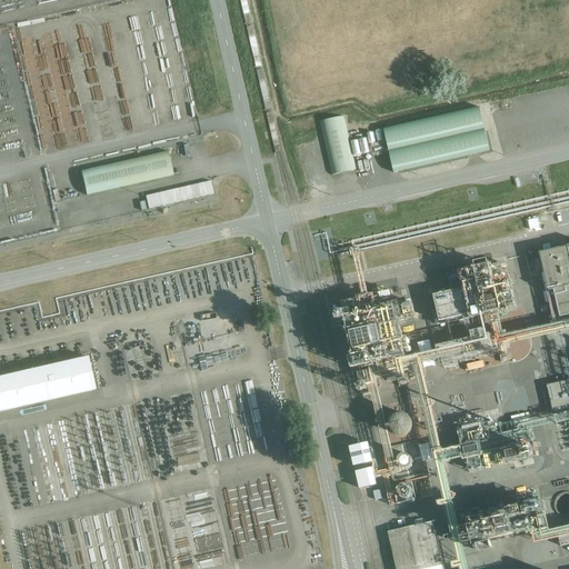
[(477,111),(380,130),(389,173),(486,155),(477,111)]
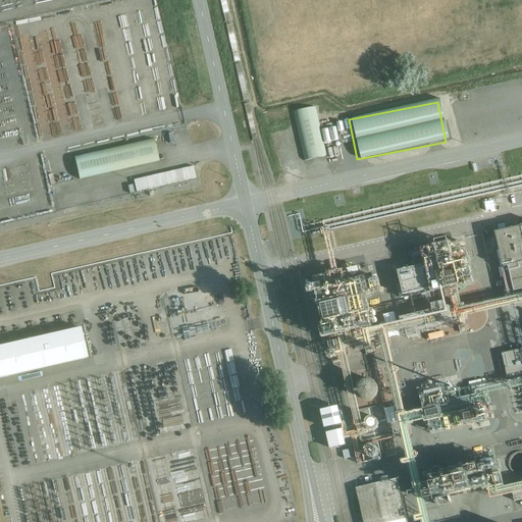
[(294,112),(305,161),(326,156),(315,107),(294,112)]
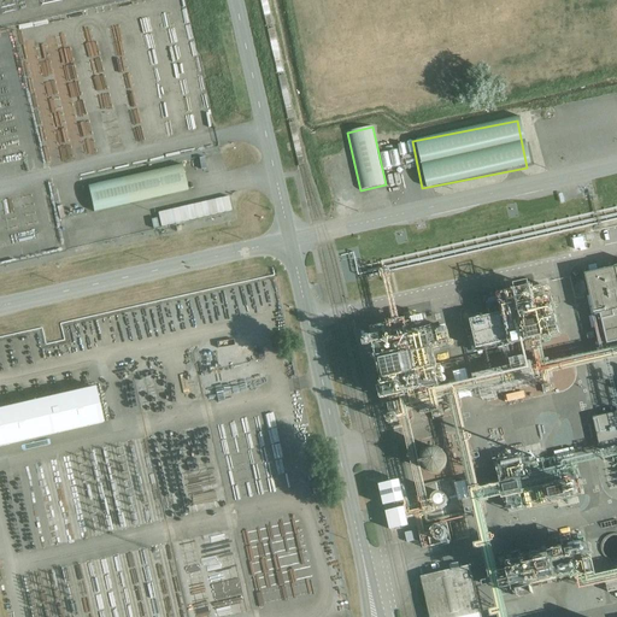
[(182,165),(89,186),(94,212),(188,191),(182,165)]
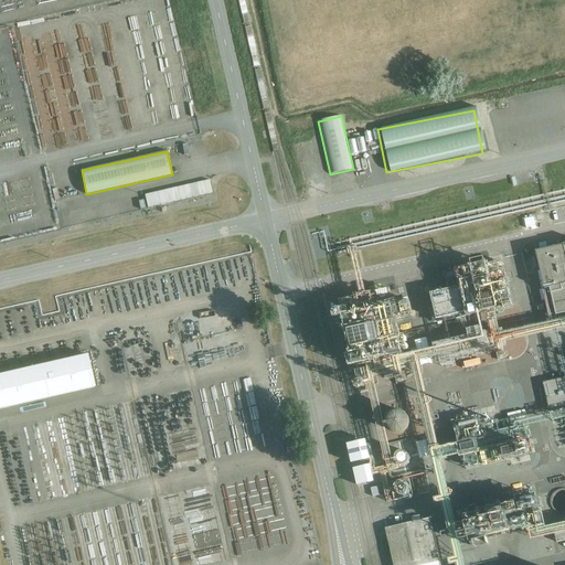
[(206,181),(139,193),(142,208),(209,194),(206,181)]
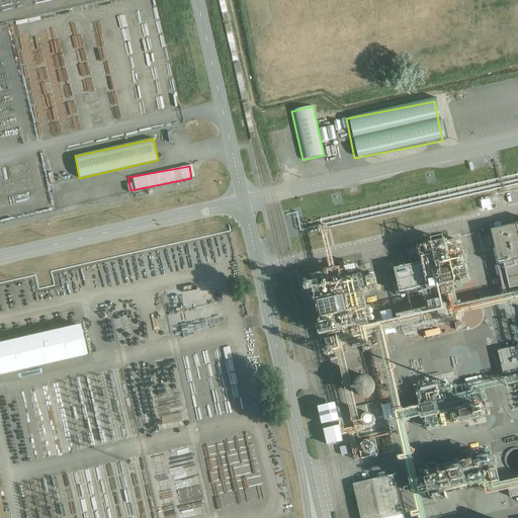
[(517,174),(311,222),(313,227),(309,228),(310,233),(321,230),(327,229),(517,184),(517,480),(501,484),(493,446),(463,452),(464,456),(425,465),(433,502),(436,501),(434,495),(478,485),(485,492),(486,492),(487,495),(509,490),(511,497),(517,495),(517,174)]
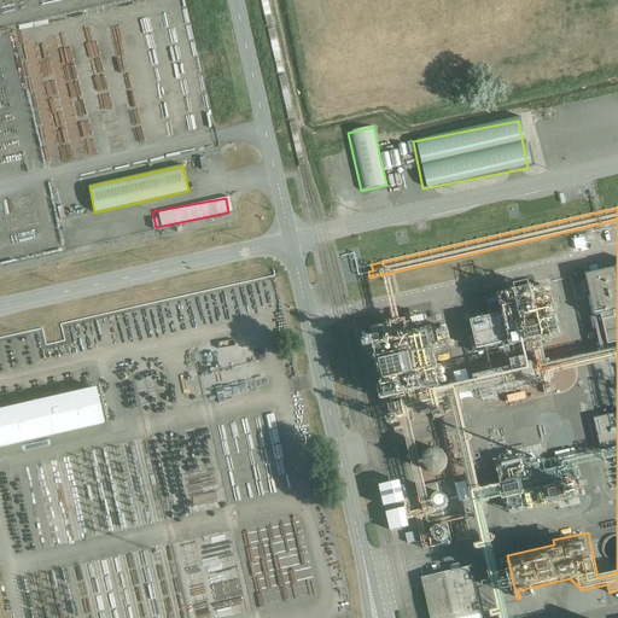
[(57,231),(66,228),(64,219),(54,221),(57,231)]
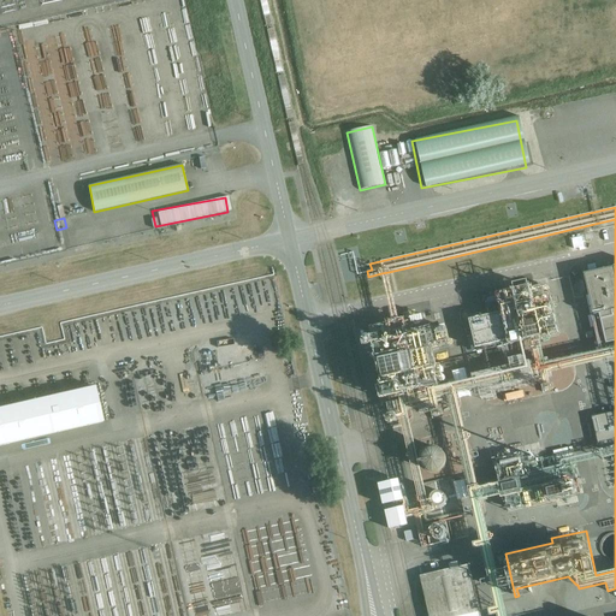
[(111,224),(100,227),(104,241),(114,238),(111,224)]
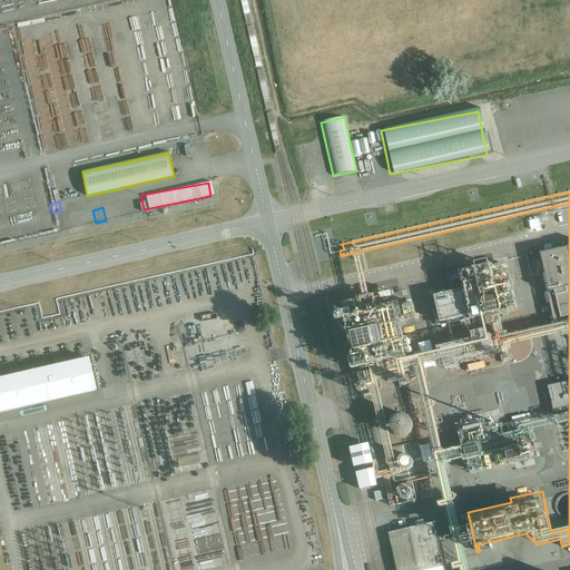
[(86,224),(82,210),(62,215),(66,228),(86,224)]
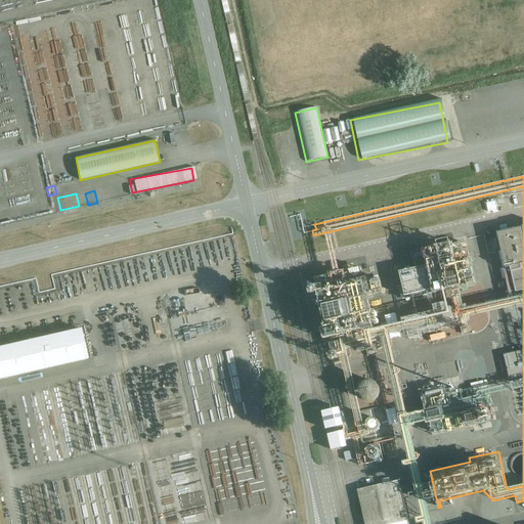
[(507,224),(498,225),(500,232),(498,233),(501,251),(498,252),(503,268),(499,269),(503,279),(507,278),(511,295),(523,292),(523,232),(523,228),(508,231),(507,224)]
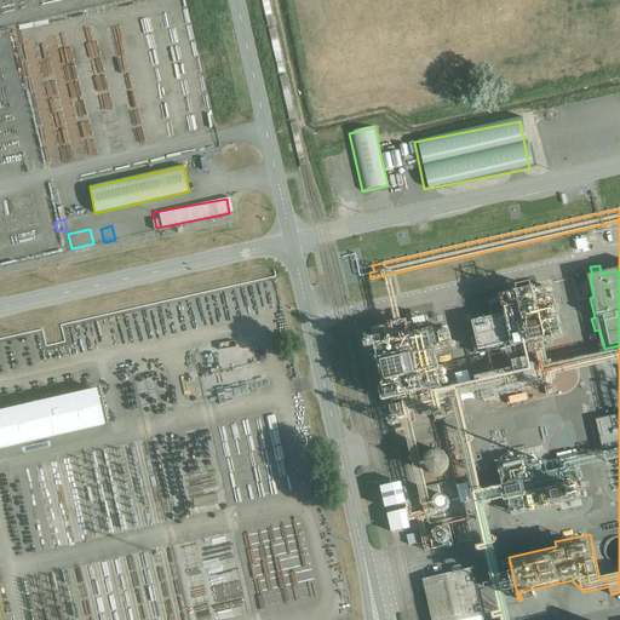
[(619,396),(612,362),(619,360),(619,350),(549,367),(545,350),(544,342),(563,338),(550,285),(488,300),(492,317),(472,322),(481,357),(486,356),(486,352),(506,349),(512,375),(424,396),(423,392),(442,389),(437,372),(438,372),(438,373),(440,374),(440,375),(441,377),(442,377),(443,377),(443,378),(442,378),(441,379),(441,380),(441,382),(441,383),(442,384),(442,385),(443,385),(446,385),(447,385),(447,384),(448,383),(448,382),(448,380),(447,379),(446,378),(445,378),(445,377),(446,375),(446,374),(446,373),(446,372),(445,371),(443,369),(442,369),(441,371),(436,351),(452,348),(448,332),(436,334),(436,332),(435,332),(434,329),(431,331),(428,317),(425,319),(425,317),(407,321),(406,321),(401,322),(391,274),(384,275),(395,323),(390,325),(391,326),(372,331),(384,390),(380,390),(383,401),(397,397),(397,400),(402,399),(403,405),(400,405),(402,418),(400,419),(400,418),(396,418),(396,419),(390,420),(391,425),(394,425),(394,428),(401,426),(401,424),(405,423),(412,458),(409,458),(411,461),(413,461),(423,506),(426,506),(428,511),(430,510),(430,512),(408,517),(409,522),(436,516),(455,511),(451,489),(429,494),(409,408),(452,399),(476,510),(468,511),(468,512),(469,516),(469,517),(470,517),(477,516),(483,545),(477,546),(476,546),(476,547),(477,552),(477,554),(478,554),(484,552),(492,583),(484,584),(483,585),(484,589),(484,590),(486,590),(493,589),(499,612),(492,613),(492,614),(493,619),(495,619),(500,619),(510,619),(484,504),(504,499),(505,501),(509,501),(512,514),(585,498),(581,478),(578,478),(577,470),(612,461),(619,491),(619,489),(619,451),(579,460),(577,453),(572,454),(572,451),(557,454),(558,458),(556,458),(557,460),(545,463),(545,461),(540,463),(540,460),(534,461),(535,464),(528,465),(526,458),(500,464),(503,472),(500,472),(504,486),(484,492),(483,491),(481,491),(459,397),(609,363),(619,412),(619,414),(596,420),(603,452),(619,448),(619,396)]
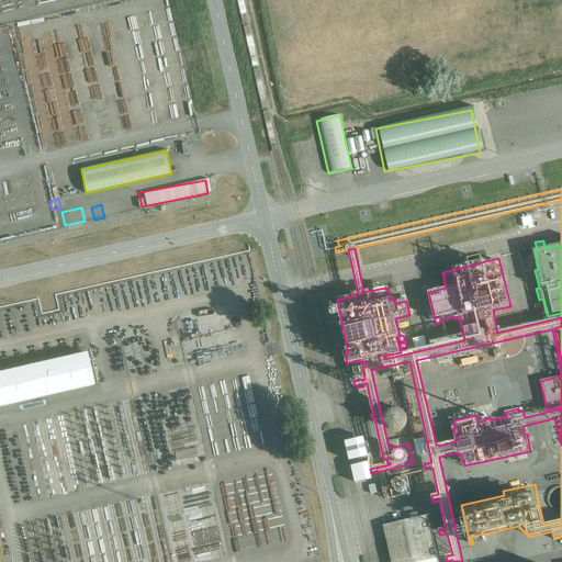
[(395,270),(398,289),(409,287),(407,268),(395,270)]
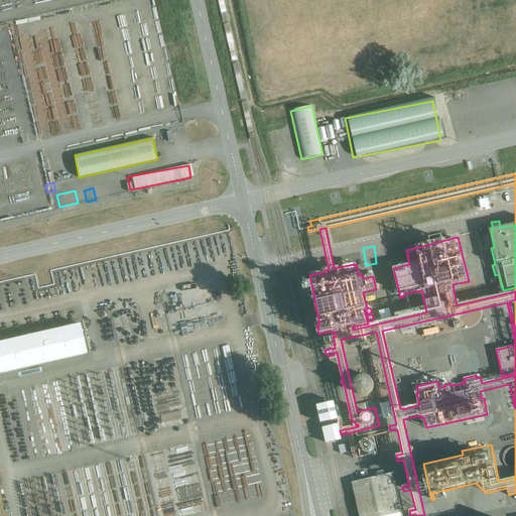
[(436,370),(445,368),(438,340),(429,342),(436,370)]
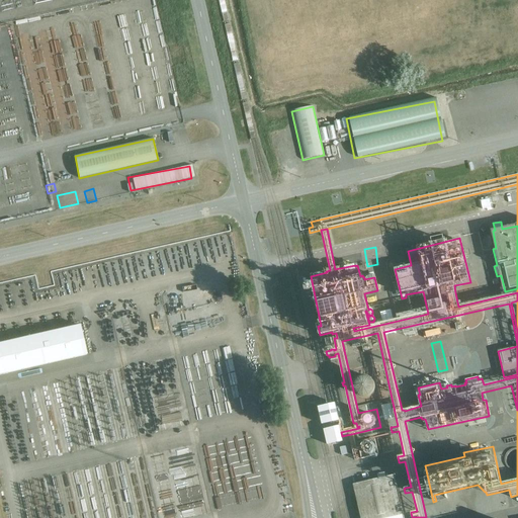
[(356,393),(358,395),(361,397),(364,398),(367,398),(370,397),(373,395),(375,391),(376,387),(375,383),(373,380),(371,378),(367,376),(364,376),(360,377),(358,379),(356,382),(355,385),(355,389),(356,393)]
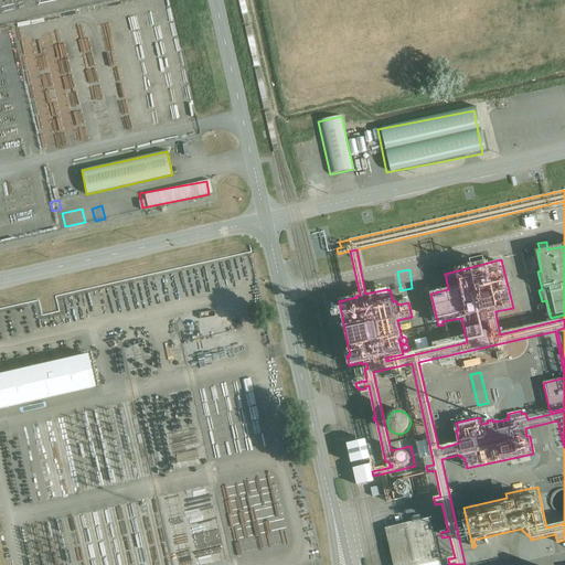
[(371,460),(366,440),(348,444),(352,464),(371,460)]
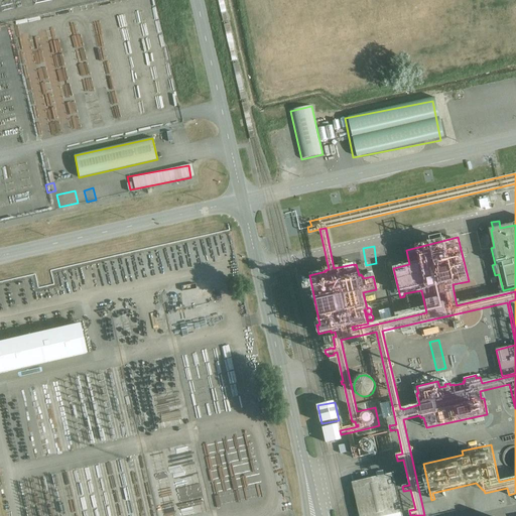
[(380,404),(383,419),(392,417),(389,402),(380,404)]
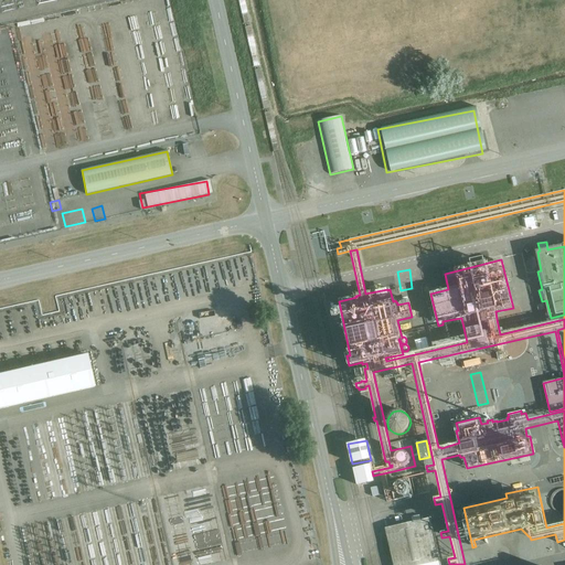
[(371,465),(353,468),(356,486),(375,482),(373,476),(372,471),(371,465)]
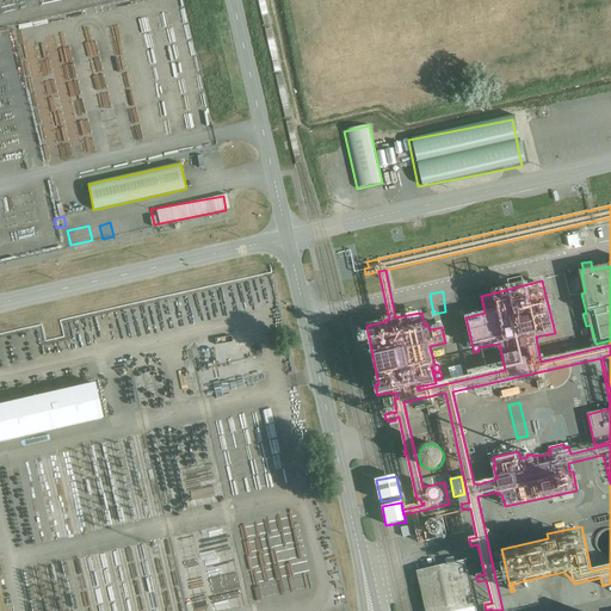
[(437,513),(437,523),(455,522),(455,513),(437,513)]
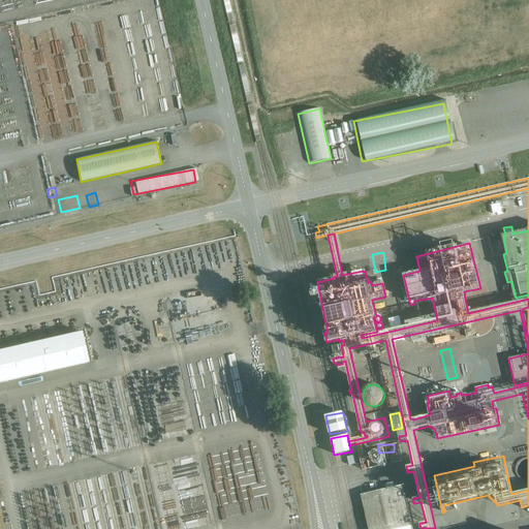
[(342,456),(344,463),(350,461),(348,454),(342,456)]
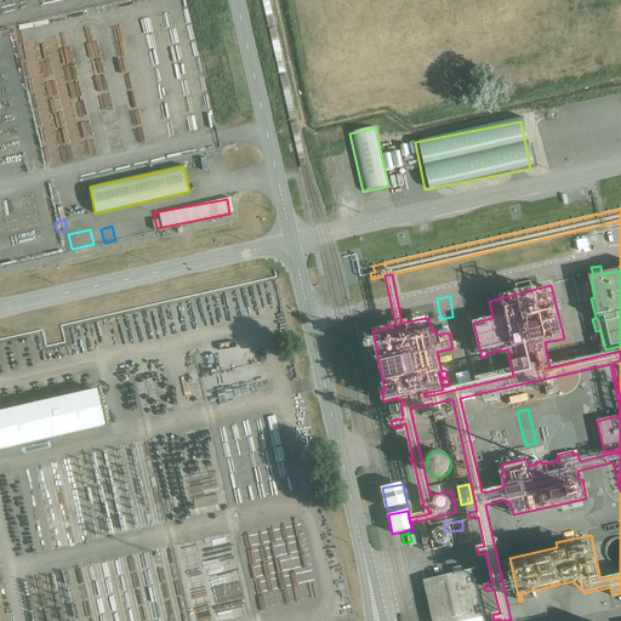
[(231,557),(218,559),(220,574),(232,571),(231,557)]
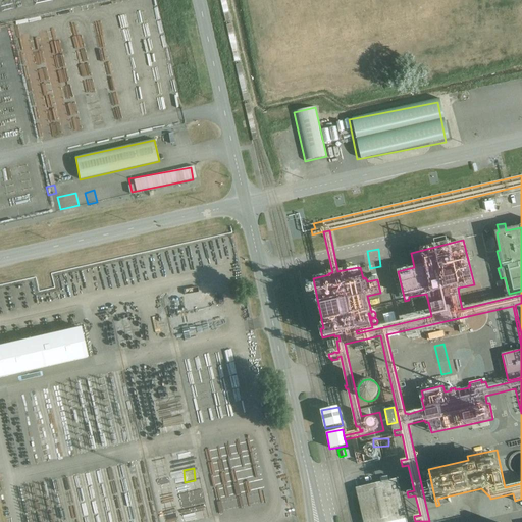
[(407,521),(398,479),(357,488),(364,521),(407,521)]
